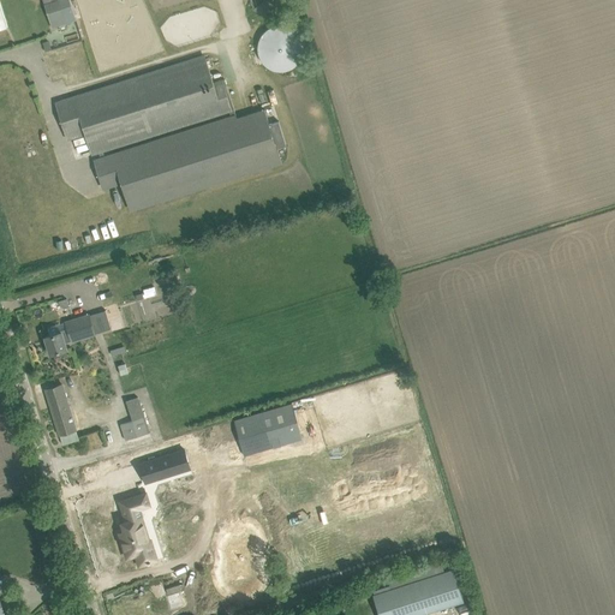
[(57,0),(45,4),(52,28),(65,23),(75,21),(67,0),(57,0)]
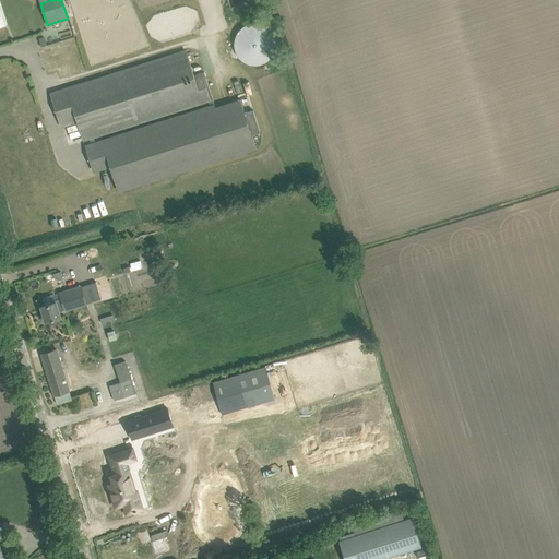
[(254,1),(254,0),(225,0),(226,1),(227,4),(228,7),(230,9),(233,11),(235,12),(237,13),(240,13),(244,13),(246,12),(249,11),(251,9),(252,7),(253,4),(254,1)]
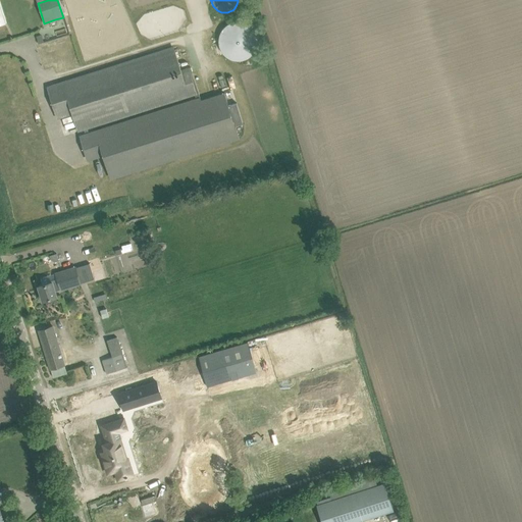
[(256,47),(257,43),(257,39),(256,36),(255,32),(253,29),(250,27),(247,24),(243,22),(240,22),(236,22),(231,23),(228,24),(225,27),(222,30),(220,33),(219,37),(219,41),(219,44),(220,48),(222,51),(224,54),(226,56),(229,58),(233,59),(237,59),(241,59),(244,59),(247,57),(250,55),(253,53),(255,50),(256,47)]
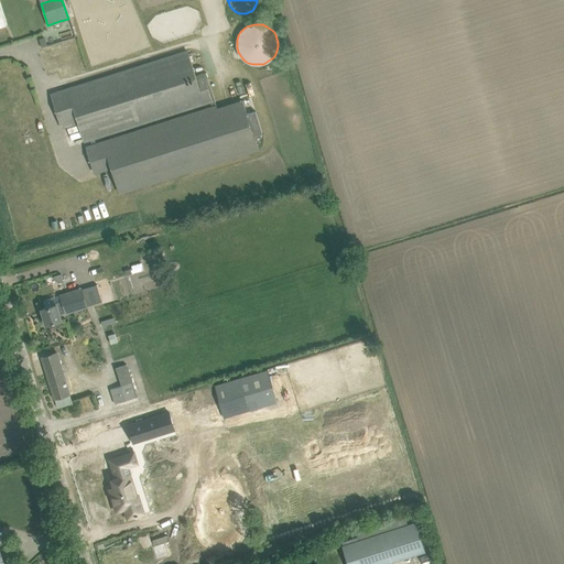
[(187,50),(186,51),(181,53),(52,94),(63,128),(79,123),(86,142),(90,140),(91,144),(96,143),(95,139),(210,102),(212,106),(216,105),(206,73),(204,73),(197,76),(187,50)]
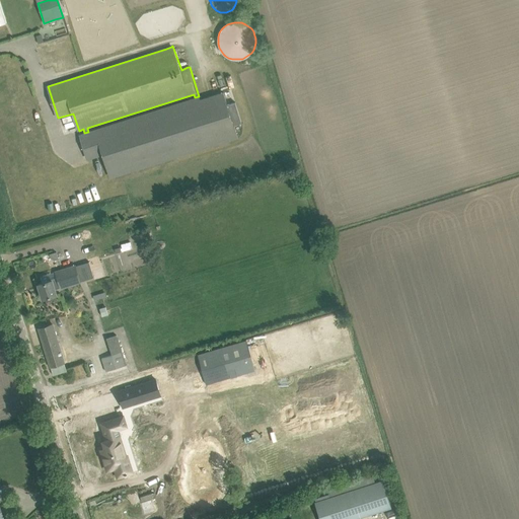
[(235,102),(227,104),(223,92),(200,99),(199,96),(195,97),(88,132),(84,133),(78,135),(87,160),(102,155),(110,178),(238,138),(233,126),(241,123),(235,102)]
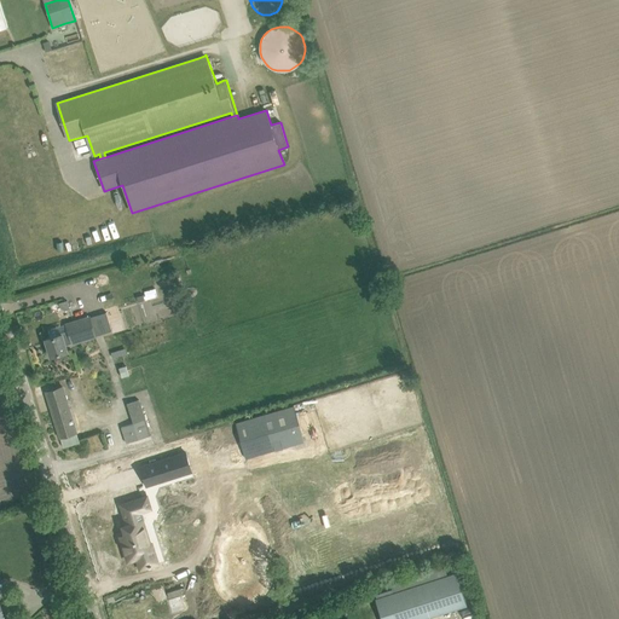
[(145,295),(144,295),(146,300),(158,296),(156,288),(144,290),(145,295)]
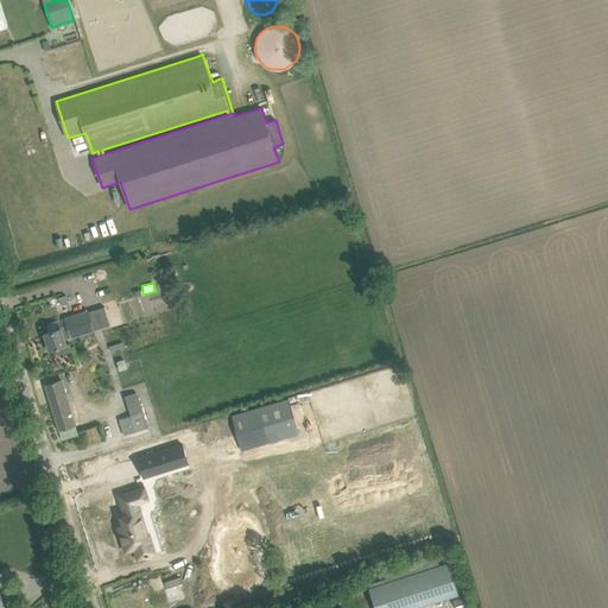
[(65,295),(58,297),(59,303),(63,304),(69,303),(65,295)]
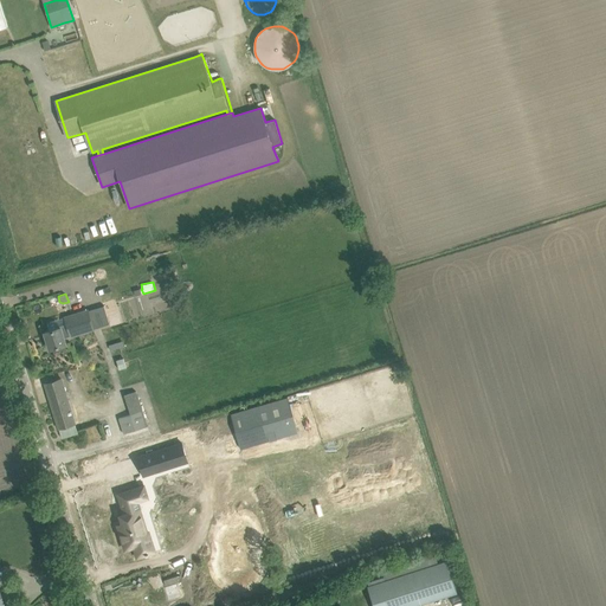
[(50,349),(62,346),(65,345),(63,335),(70,333),(71,336),(94,329),(88,310),(76,314),(65,317),(66,324),(59,327),(59,328),(45,333),(50,349)]
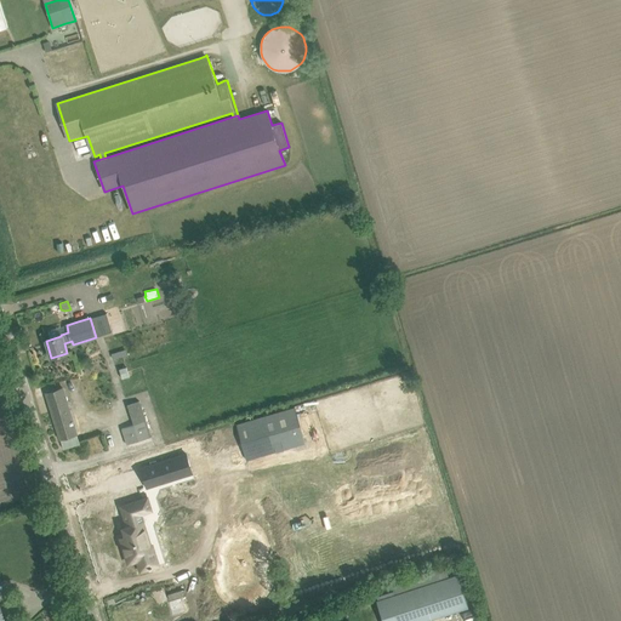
[(126,348),(112,353),(114,359),(129,354),(126,348)]
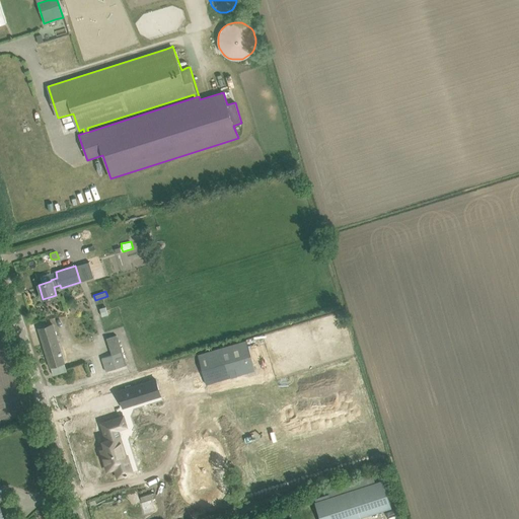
[(51,368),(64,364),(52,324),(49,325),(39,328),(51,368)]
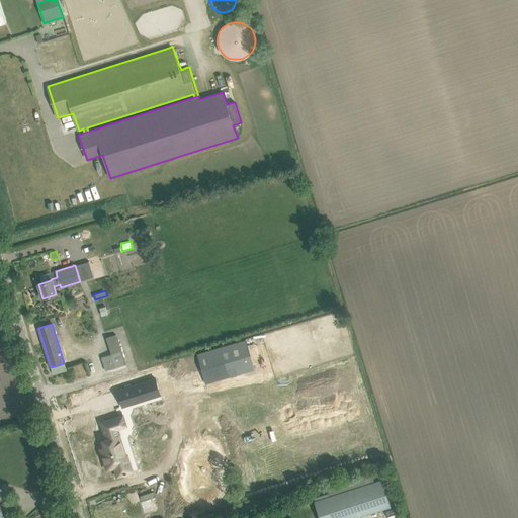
[(111,354),(101,357),(105,370),(125,364),(124,362),(116,335),(106,338),(111,354)]
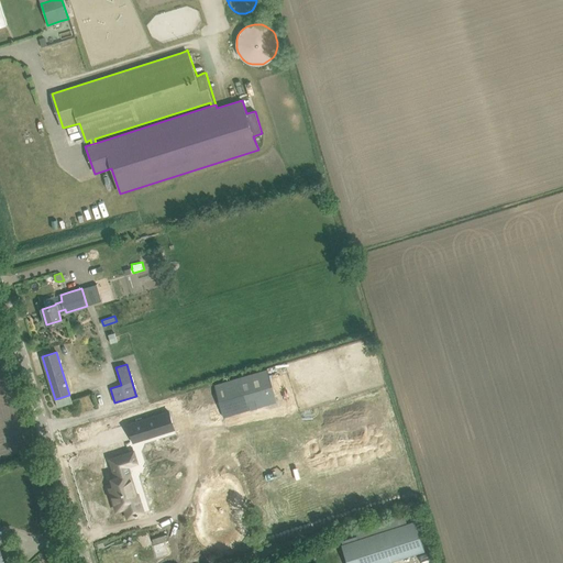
[(267,371),(214,385),(224,417),(276,401),(267,371)]
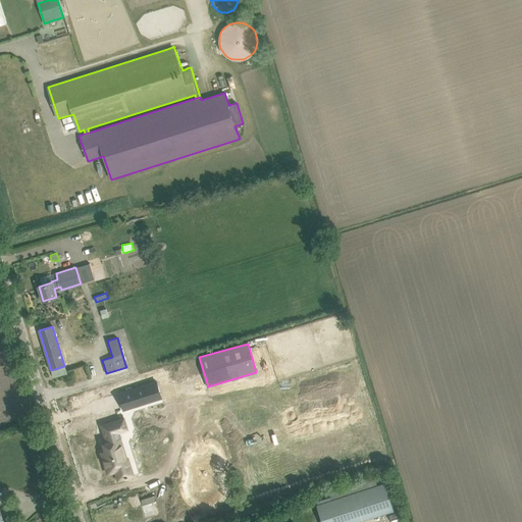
[(156,381),(118,394),(123,410),(124,410),(123,408),(145,401),(146,403),(161,398),(156,381)]
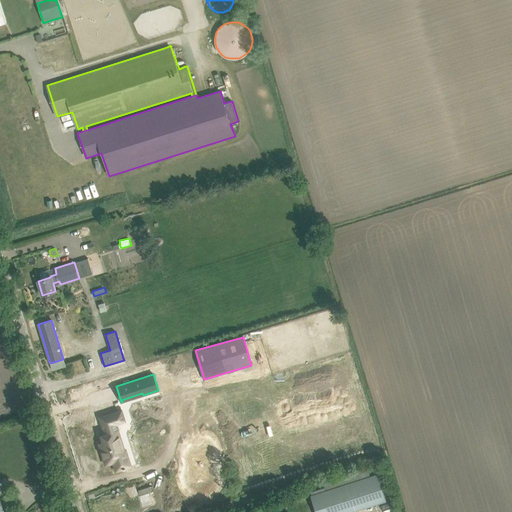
[(101,445),(100,445),(106,464),(113,462),(116,471),(126,468),(124,459),(118,461),(116,453),(125,450),(118,430),(117,430),(115,424),(125,421),(121,410),(100,417),(105,434),(102,435),(105,444),(101,445)]
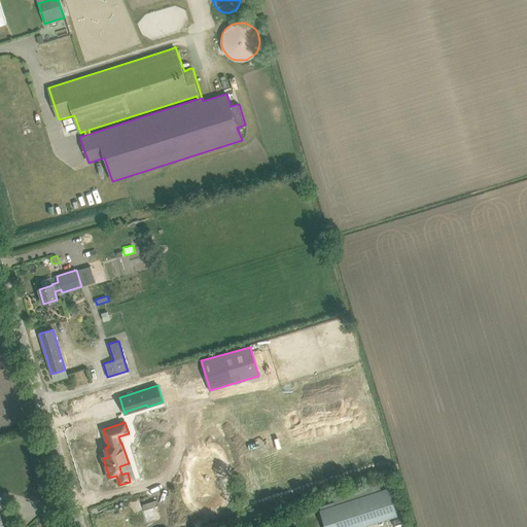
[(324,526),(360,526),(397,515),(388,487),(319,510),(324,526)]
